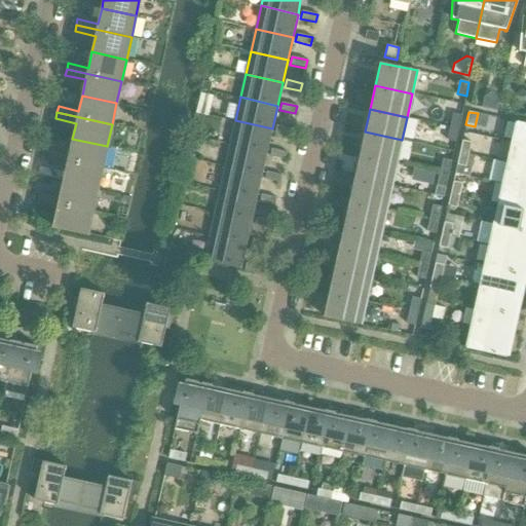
[(452,113),(450,126),(458,128),(461,115),(452,113)]
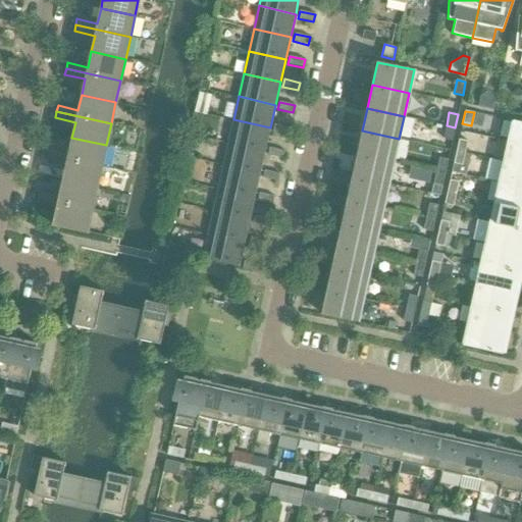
[(233,119),(228,143),(265,151),(270,127),(233,119)]
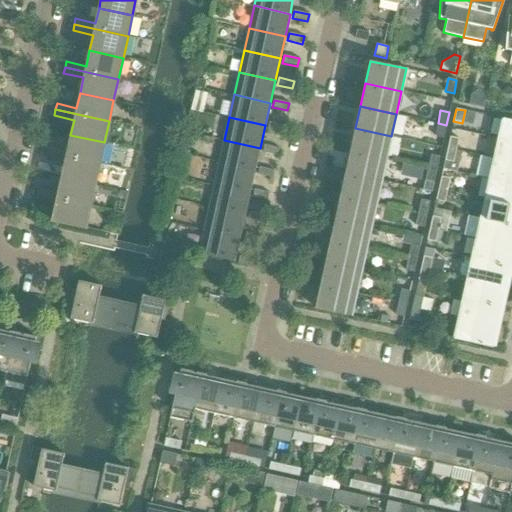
[(511,120),(502,118),(498,139),(511,141),(511,120)]
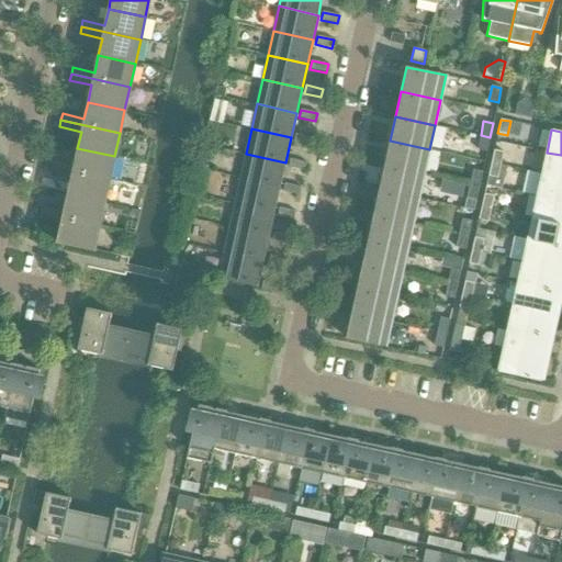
[(293,143),(310,146),(312,137),(295,134),(293,143)]
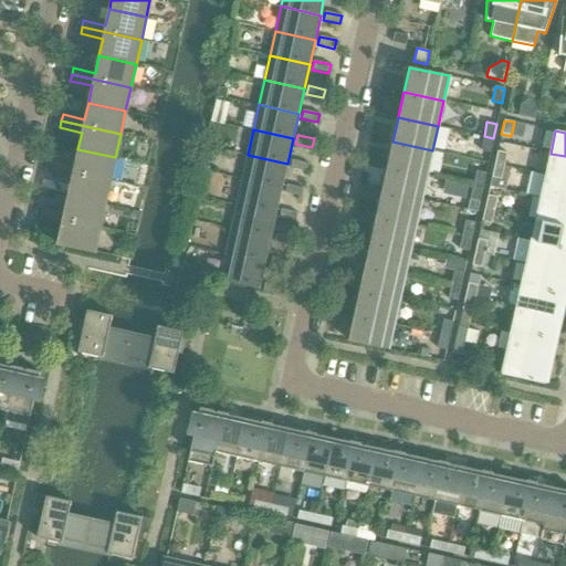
[(493,138),(484,136),(481,150),(490,153),(493,138)]
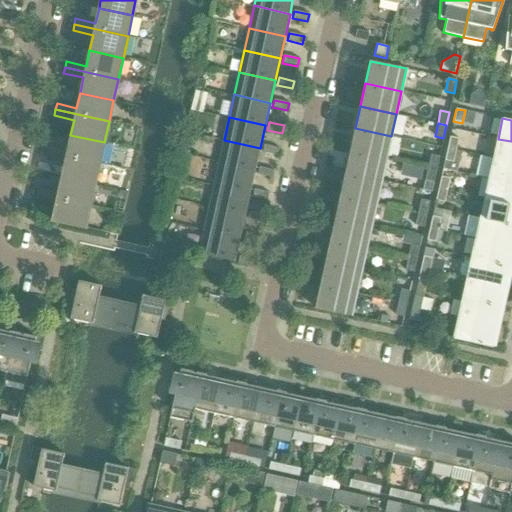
[(355,128),(350,150),(386,158),(391,136),(355,128)]
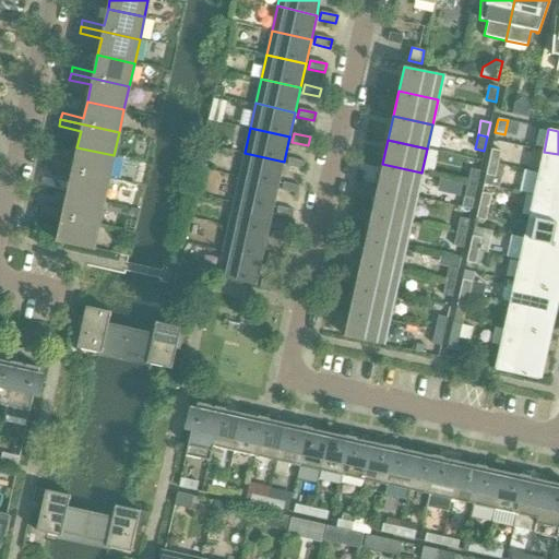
[(51,159),(50,165),(108,178),(114,155),(76,147),(73,164),(51,159)]
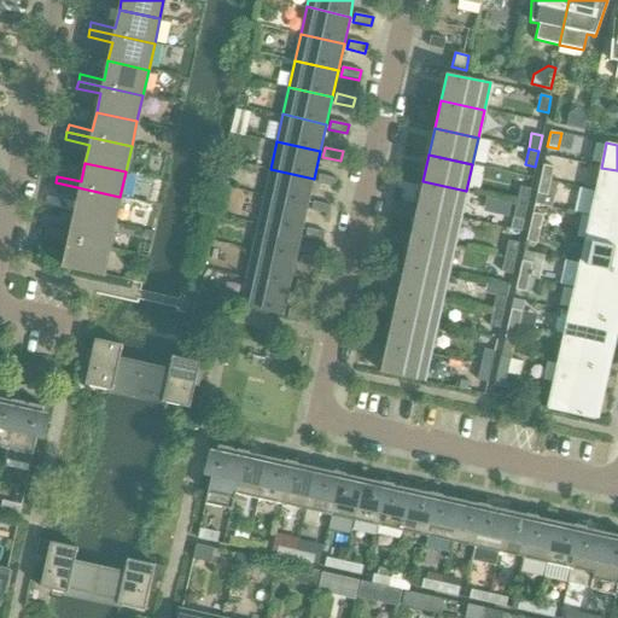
[(543,165),(540,179),(551,181),(553,167),(543,165)]
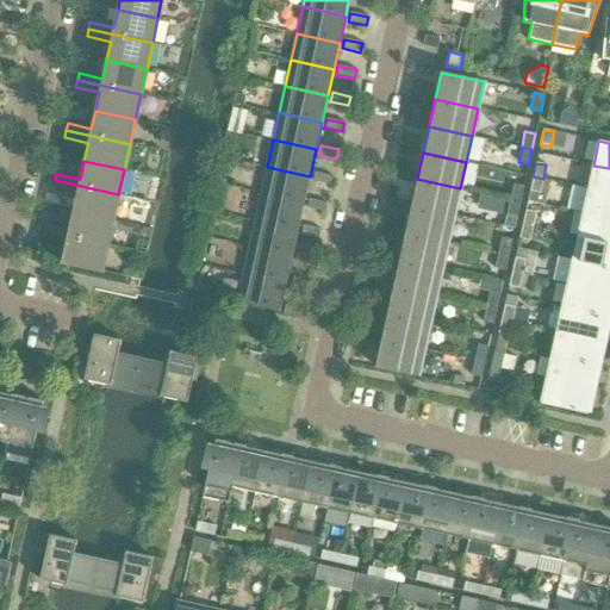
[(609,168),(593,166),(587,190),(609,193),(609,168)]
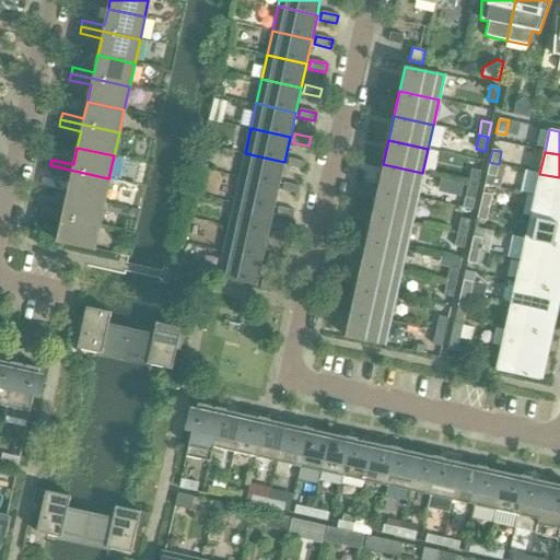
[(245,153),(240,177),(279,186),(284,162),(245,153)]
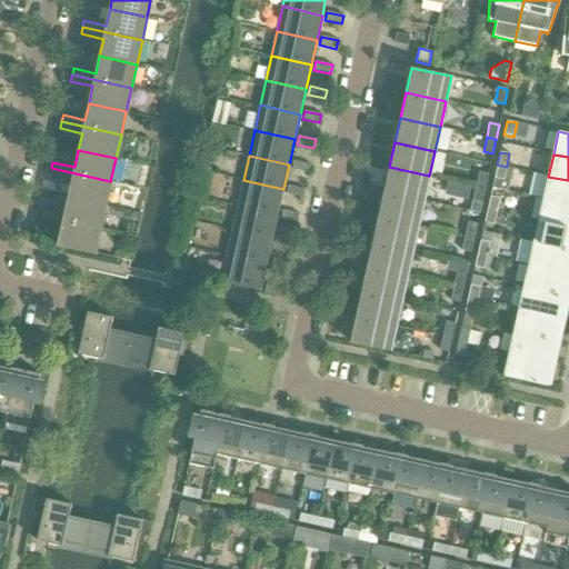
[(291,169),(308,173),(310,165),(293,161),(291,169)]
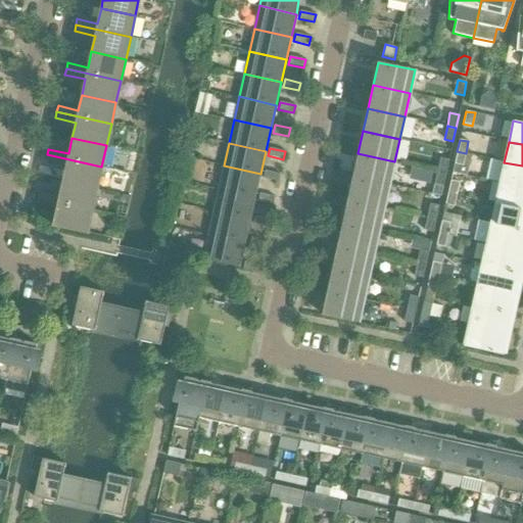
[(466,153),(457,151),(454,163),(463,165),(466,153)]
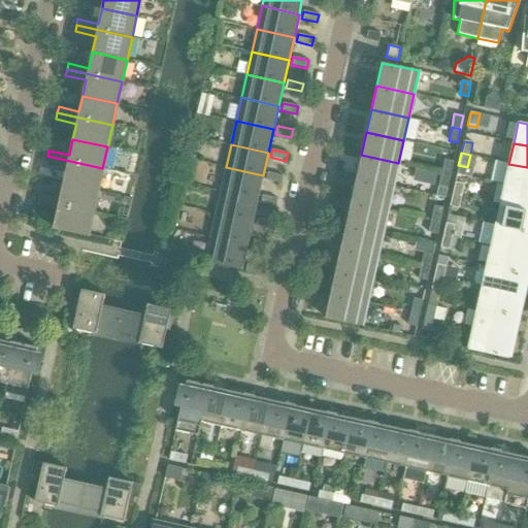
[(361,155),(356,178),(393,187),(398,163),(361,155)]
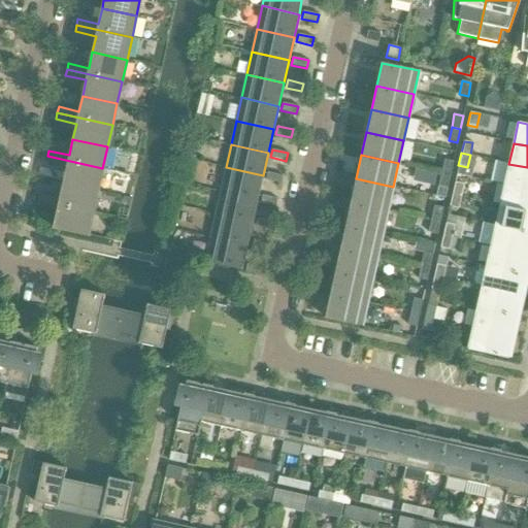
[(66,167),(63,183),(98,190),(102,168),(47,156),(46,162),(66,167)]
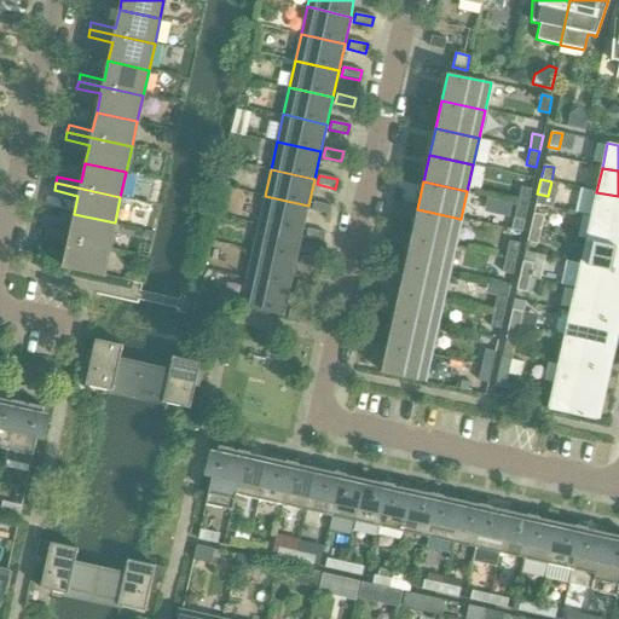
[(521,187),(518,203),(527,206),(531,190),(521,187)]
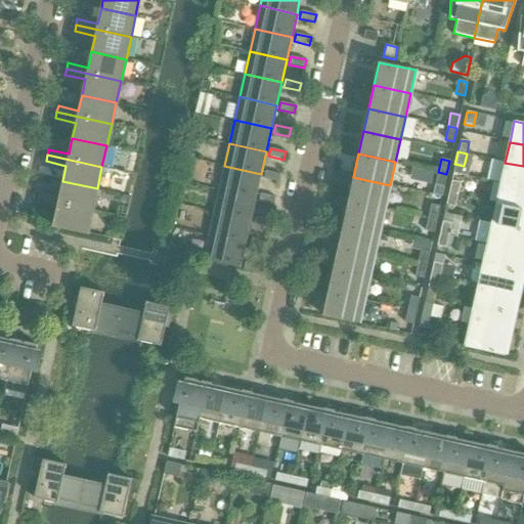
[(523,166),(505,163),(500,183),(523,187),(523,166)]
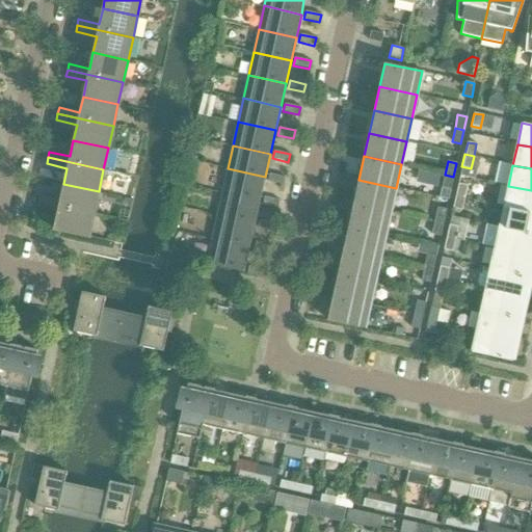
[(228,168),(222,191),(260,200),(265,177),(228,168)]
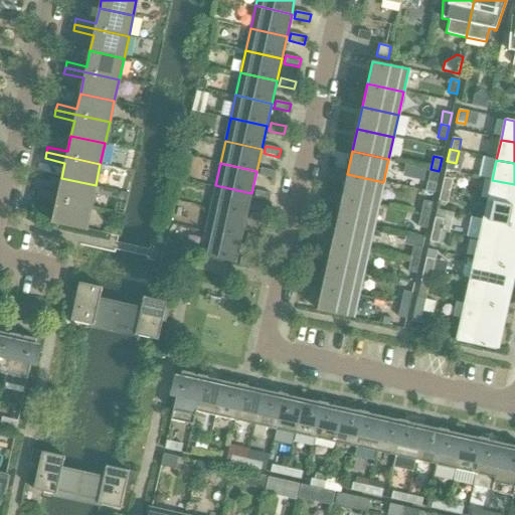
[(259,175),(274,179),(276,171),(261,168),(259,175)]
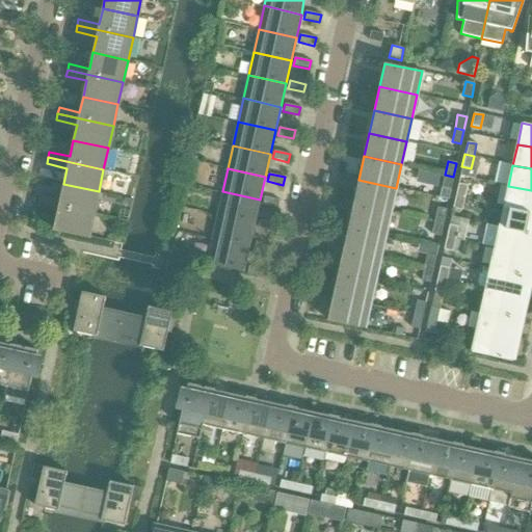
[(453,177),(445,175),(442,188),(450,190),(453,177)]
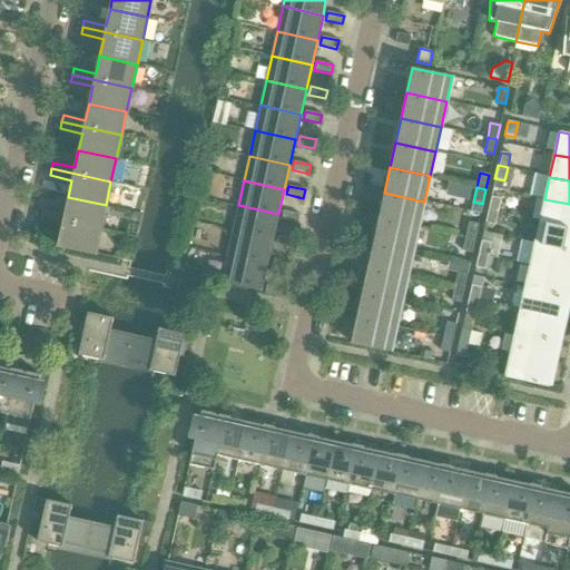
[(384,193),(379,217),(419,226),(424,202),(384,193)]
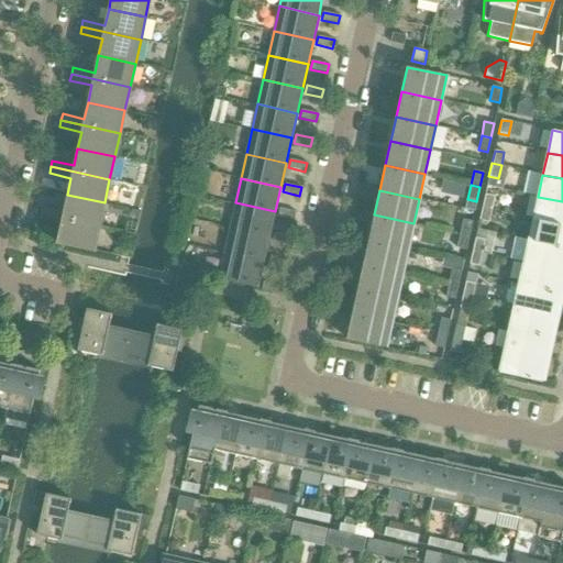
[(485,194),(482,207),(492,209),(495,196),(485,194)]
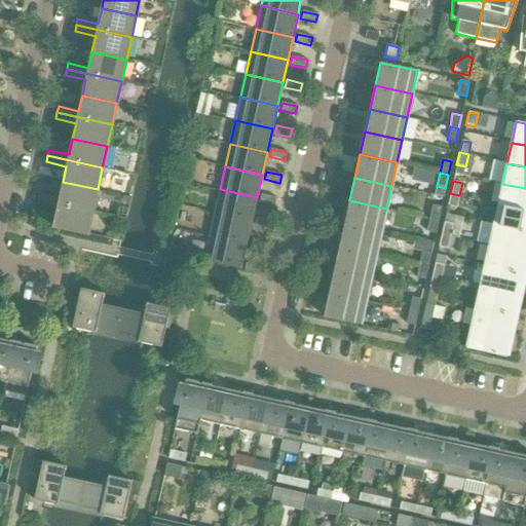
[(39,193),(37,199),(92,212),(98,189),(63,182),(60,197),(39,193)]
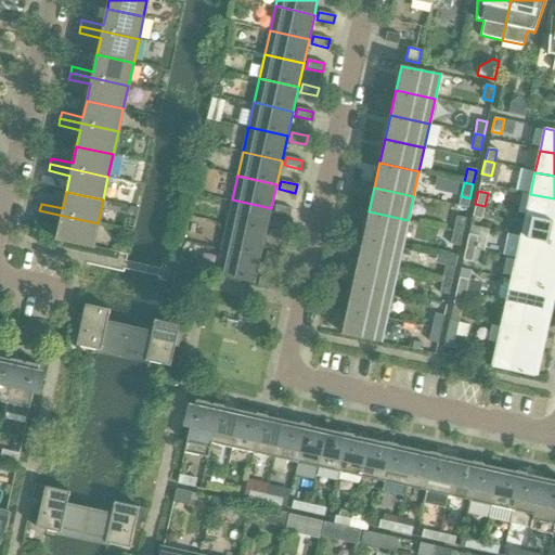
[(554,198),(530,194),(526,216),(554,221),(554,198)]
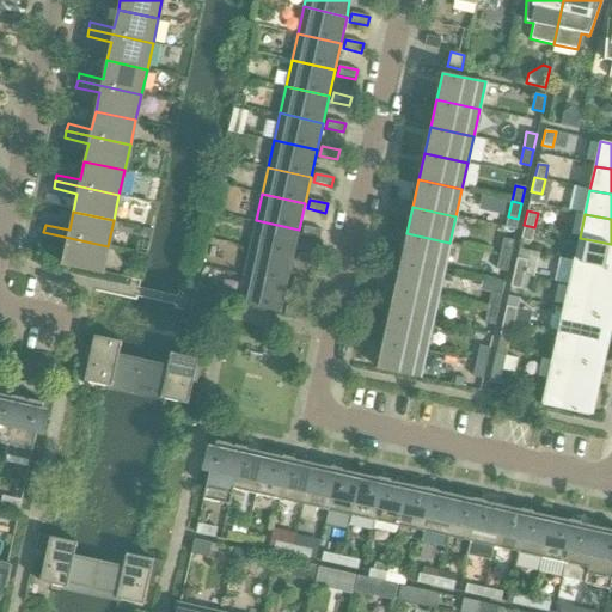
[(256,220),(250,246),(293,256),(299,230),(256,220)]
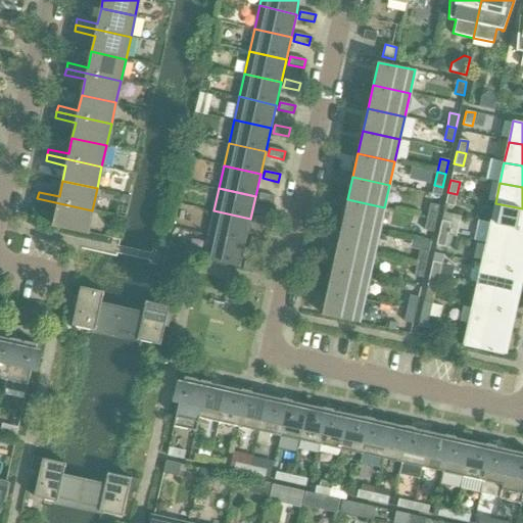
[(457,194),(447,192),(445,204),(454,206),(457,194)]
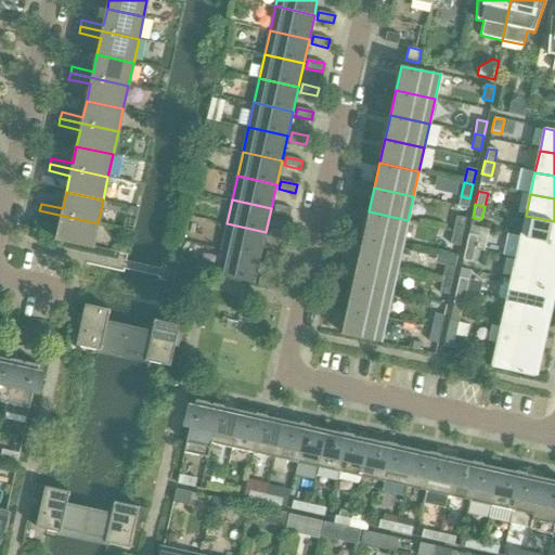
[(273,214),(289,217),(292,209),(275,205),(273,214)]
